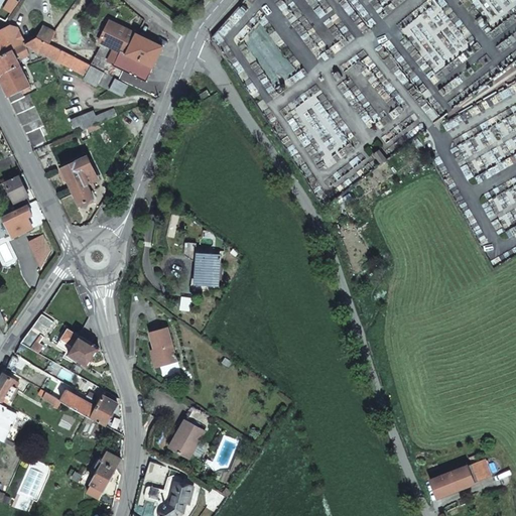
[(123,51),(116,65),(147,81),(164,46),(139,33),(116,21),(113,28),(109,27),(102,39),(123,51)]
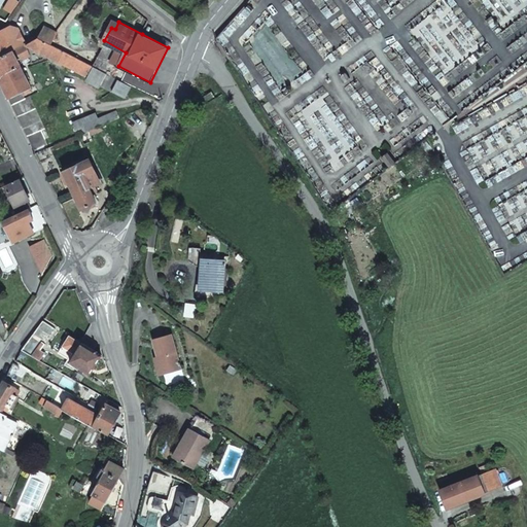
[(48,42),(54,32),(43,26),(37,36),(48,42)]
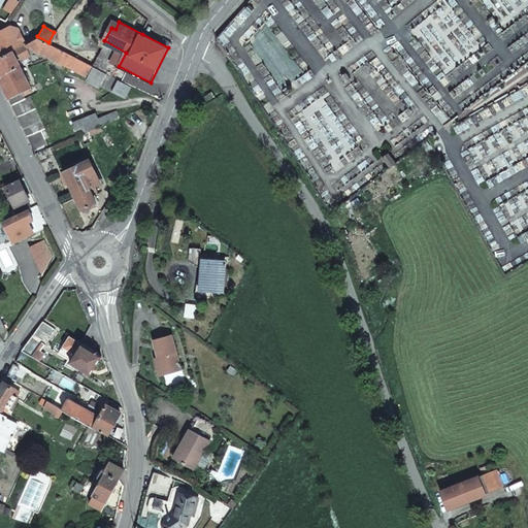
[(0,58),(11,52),(25,45),(17,30),(10,28),(0,32),(0,58)]
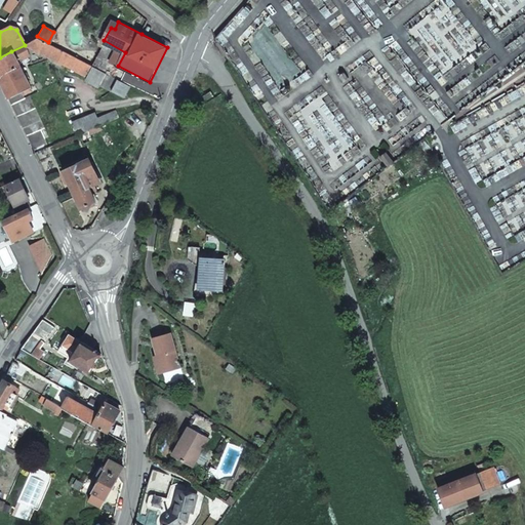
[(37,36),(25,45),(86,75),(85,77),(98,84),(99,82),(125,94),(130,84),(64,49),(48,42),(37,36)]
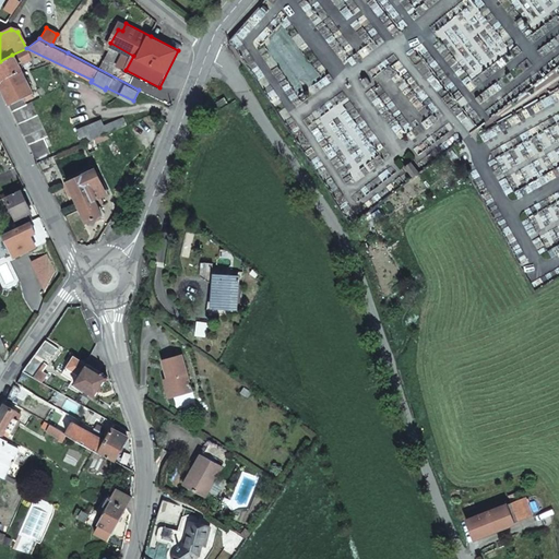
[(37,163),(52,156),(49,147),(52,145),(32,102),(26,104),(25,102),(34,97),(12,55),(0,61),(0,87),(12,111),(37,163)]
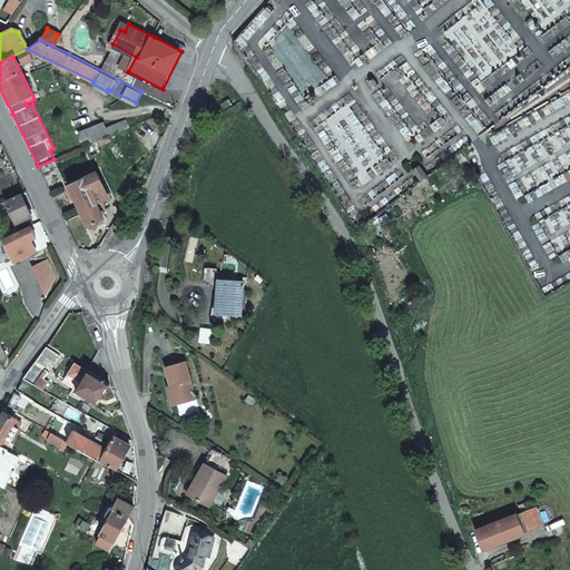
[(102,121),(90,127),(78,133),(85,146),(86,146),(106,137),(130,127),(127,119),(106,128),(102,121)]
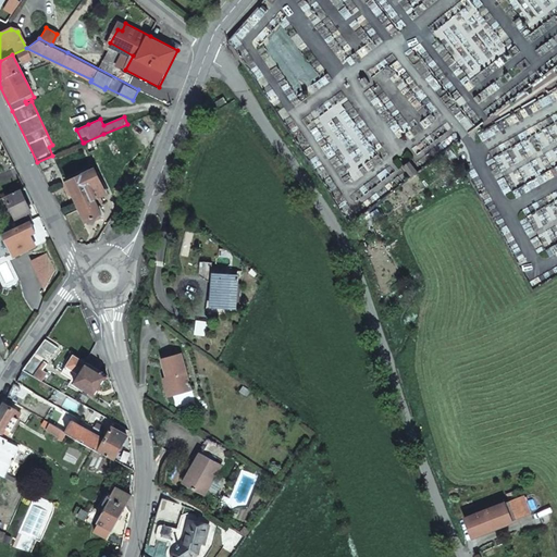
[(106,139),(103,134),(84,143),(88,152),(98,148),(96,144),(106,139)]
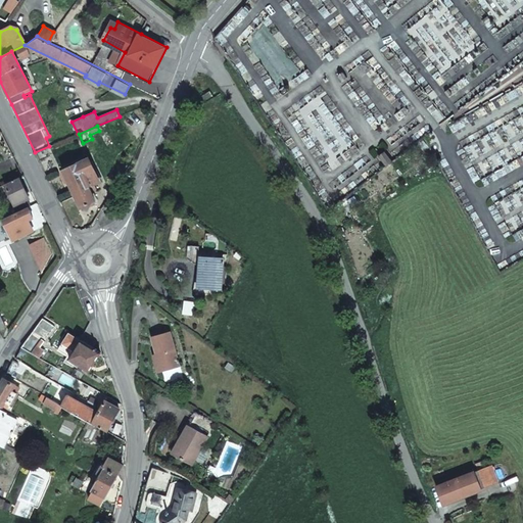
[(60,170),(59,168),(49,146),(35,152),(46,176),(60,170)]
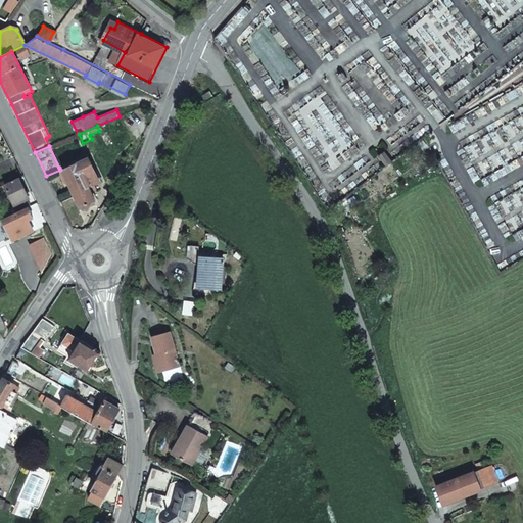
[(88,158),(61,171),(80,208),(95,202),(90,191),(95,189),(94,186),(98,184),(96,181),(98,180),(88,158)]
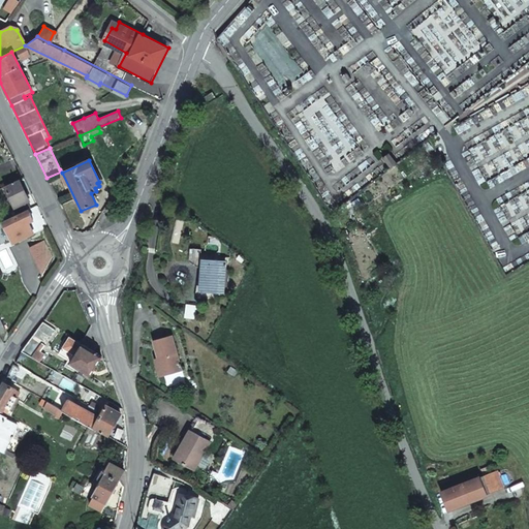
[(8,191),(19,213),(29,209),(30,208),(27,200),(28,200),(19,178),(4,185),(8,191)]
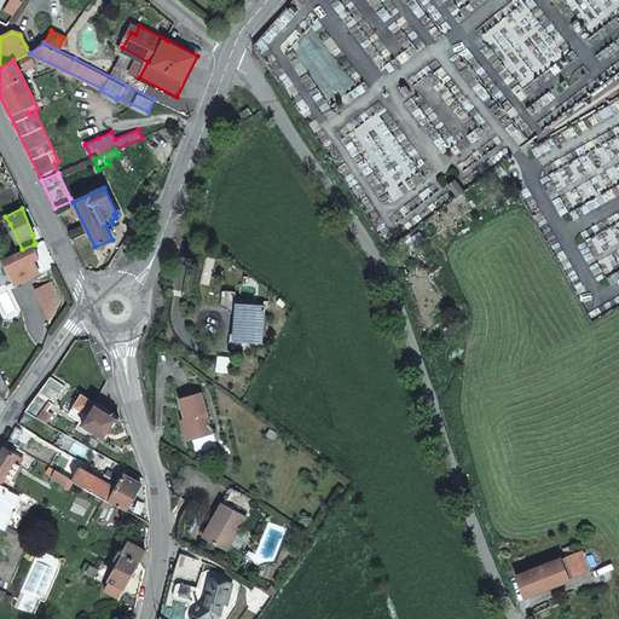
[(3,258),(15,283),(39,272),(33,260),(39,256),(34,244),(22,249),(3,258)]
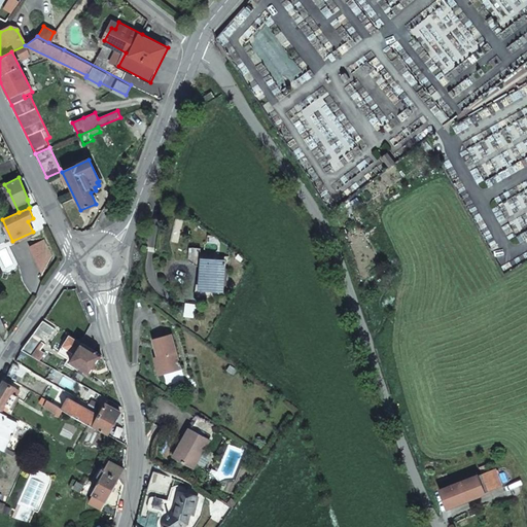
[(224,259),(202,257),(200,289),(222,290),(224,259)]
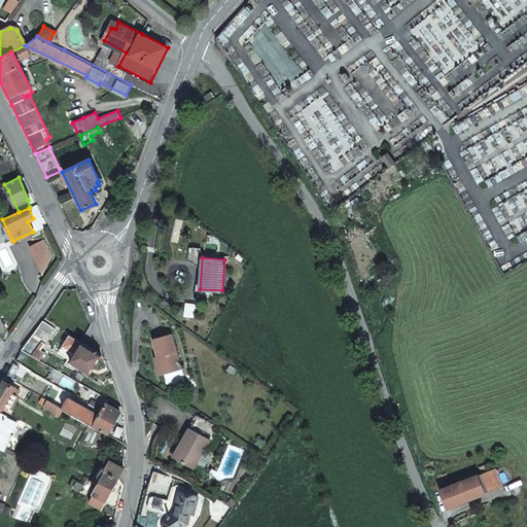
[(23,348),(36,357),(56,328),(42,320),(23,348)]
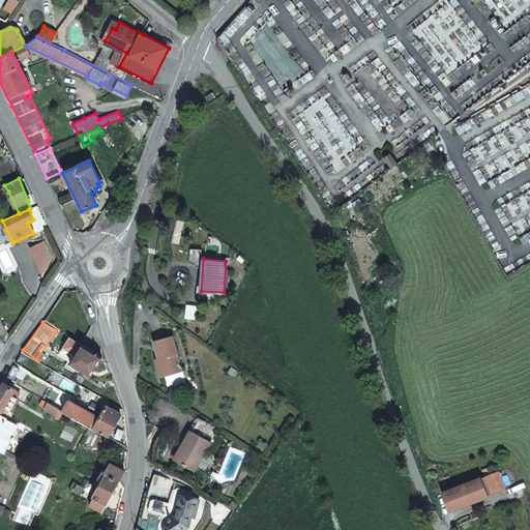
[(173,335),(154,341),(159,362),(157,363),(160,376),(181,371),(180,367),(182,366),(181,363),(179,364),(173,335)]
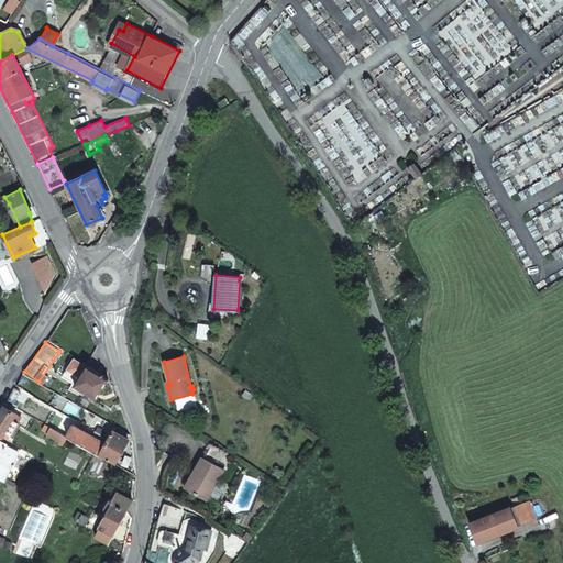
[(96,399),(109,379),(74,357),(63,375),(75,384),(75,385),(96,399)]
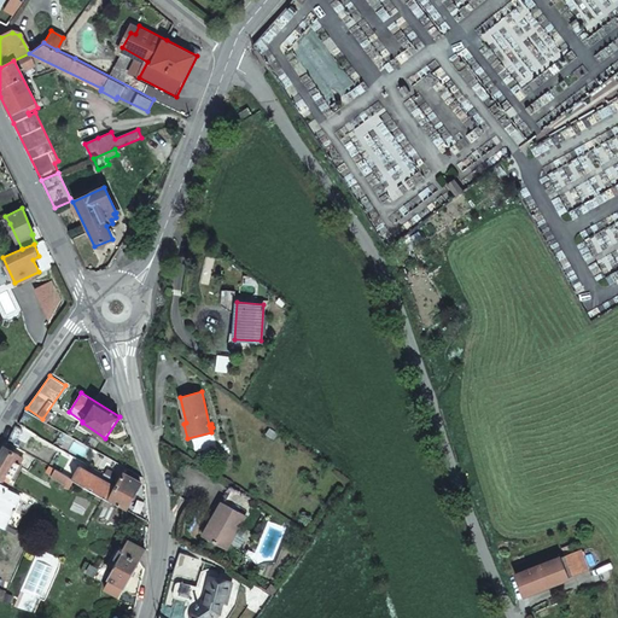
[(17,424),(9,441),(22,448),(31,432),(17,424)]
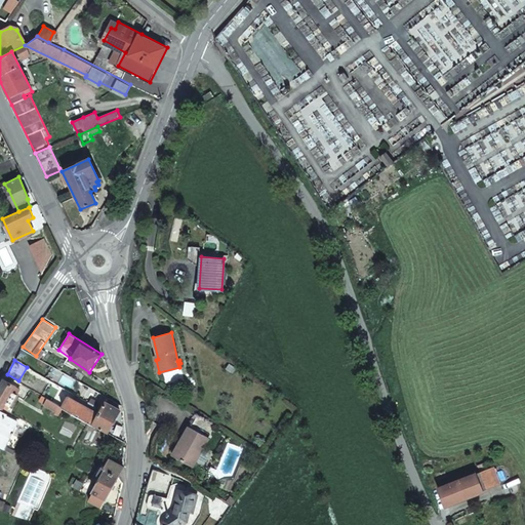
[(0,388),(0,404),(4,407),(6,402),(11,404),(15,397),(10,394),(16,384),(5,378),(0,388)]
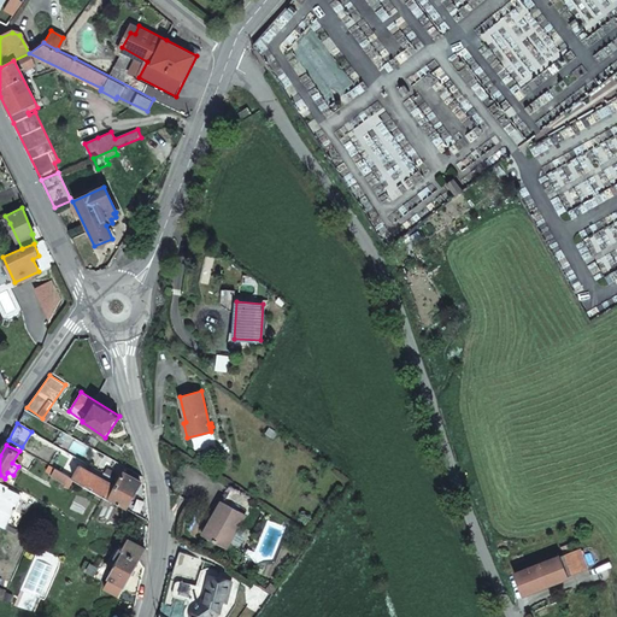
[(65,481),(69,475),(51,464),(48,469),(52,470),(51,472),(65,481)]
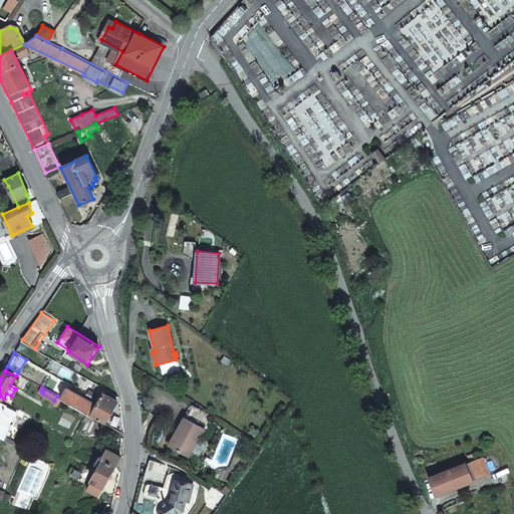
[(60,398),(85,412),(103,423),(116,401),(103,393),(95,405),(66,388),(60,398)]
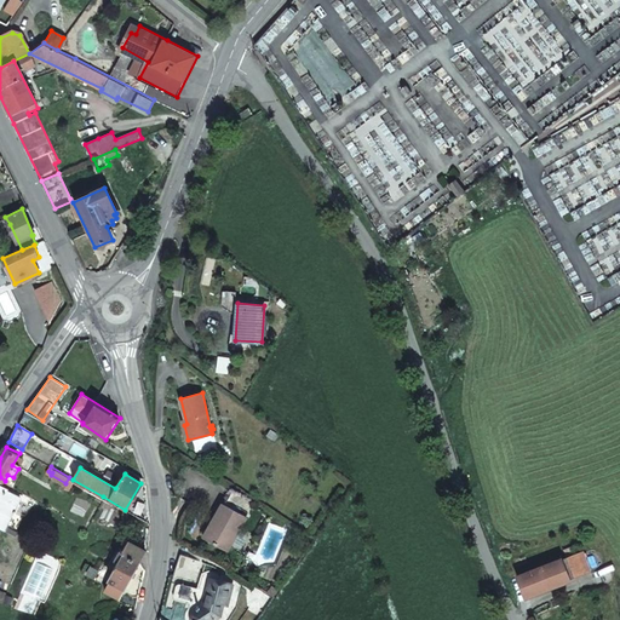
[(0,524),(6,529),(22,498),(7,491),(9,488),(0,483),(0,524)]
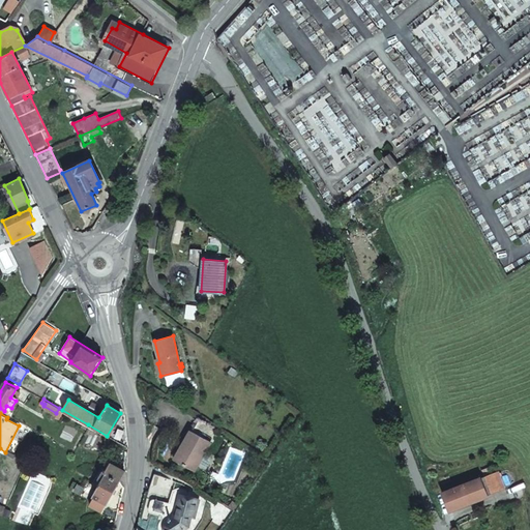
[(212,424),(200,417),(193,430),(175,460),(196,471),(212,442),(205,438),(212,424)]
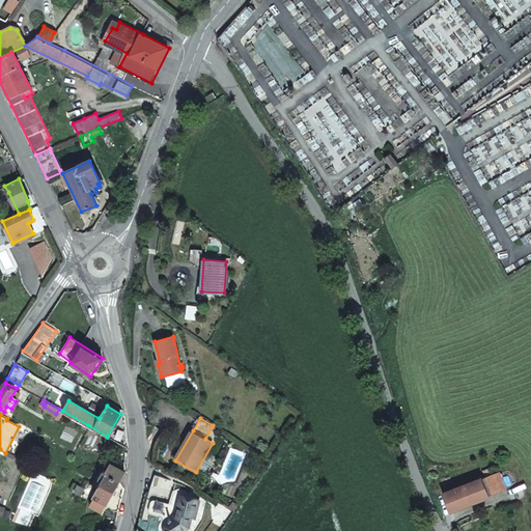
[(480,478),(487,496),(500,491),(492,473),(480,478)]
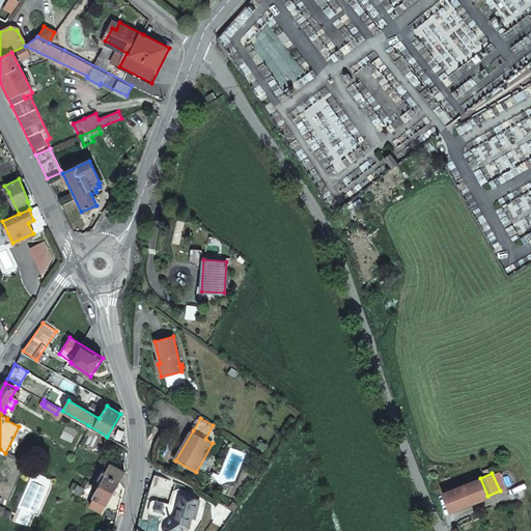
[(121,482),(108,474),(105,481),(102,480),(96,488),(100,491),(96,497),(109,504),(121,482)]
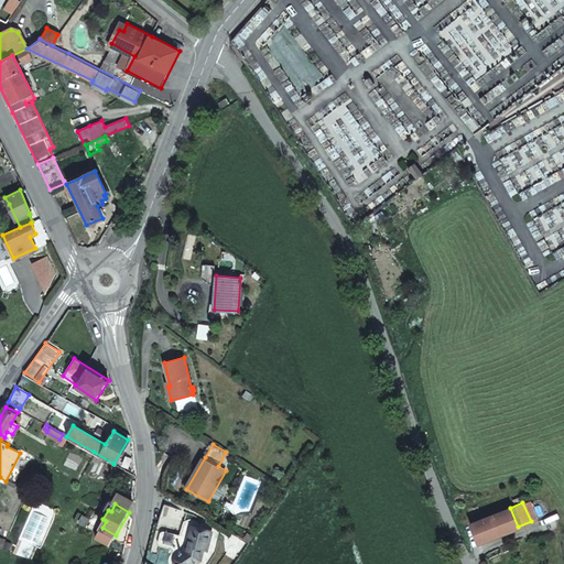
[(182,510),(164,503),(159,522),(175,529),(182,510)]
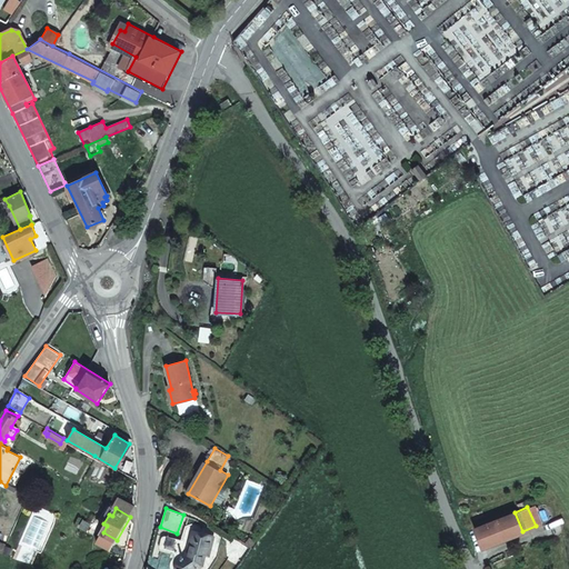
[(515,512),(475,529),(483,548),(522,531),(515,512)]
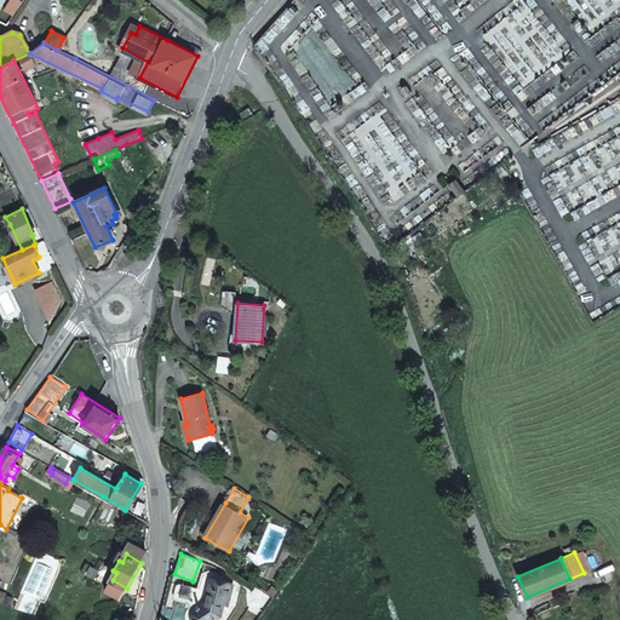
[(233,584),(211,579),(207,591),(181,585),(178,585),(177,586),(174,597),(174,598),(174,600),(201,607),(199,610),(196,614),(193,616),(191,618),(191,619),(213,619),(219,616),(223,604),(227,606),(233,584)]
